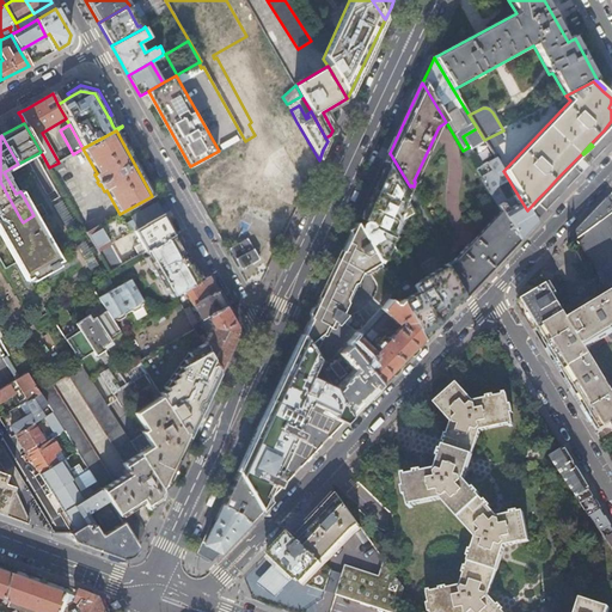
[(387,158),(385,163),(405,197),(408,193),(410,187),(390,153),(387,158)]
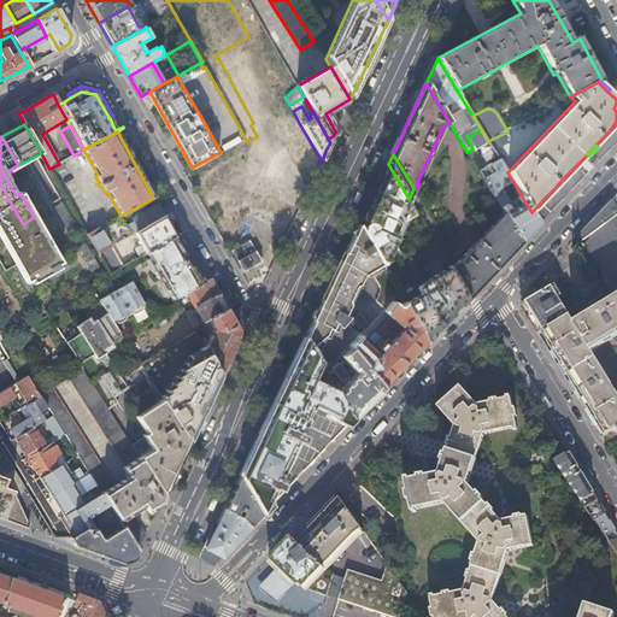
[(230,174),(254,187),(265,165),(248,157),(235,165),(236,163),(217,171),(209,187),(217,200),(230,174)]
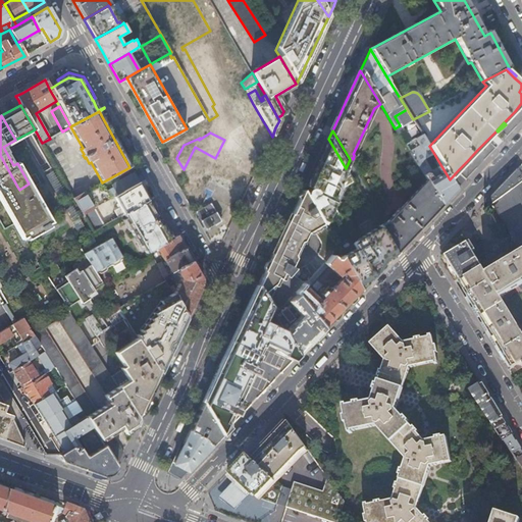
[(419,147),(409,153),(417,165),(419,168),(426,181),(441,206),(457,191),(450,179),(438,161),(434,164),(437,168),(431,172),(424,161),(434,154),(429,146),(422,135),(415,140),(419,147)]
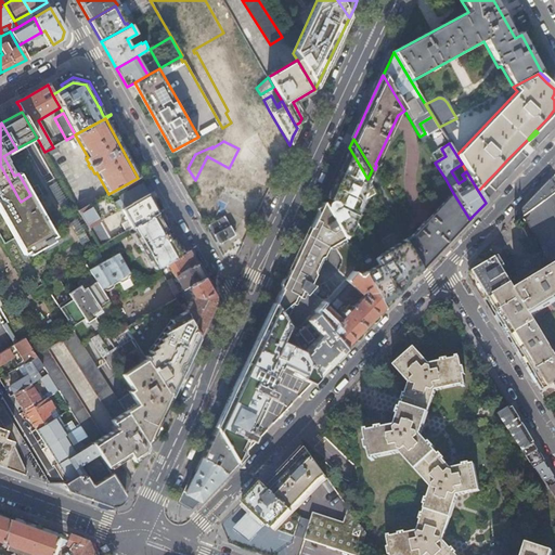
[(349,248),(359,226),(352,214),(357,205),(375,193),(368,179),(349,147),(348,147),(347,151),(346,150),(343,154),(341,158),(341,159),(340,163),(339,162),(336,166),(335,171),(336,171),(335,175),(334,173),(331,178),(330,183),(331,183),(328,186),(325,190),(324,195),(325,196),(322,202),(332,219),(349,248)]
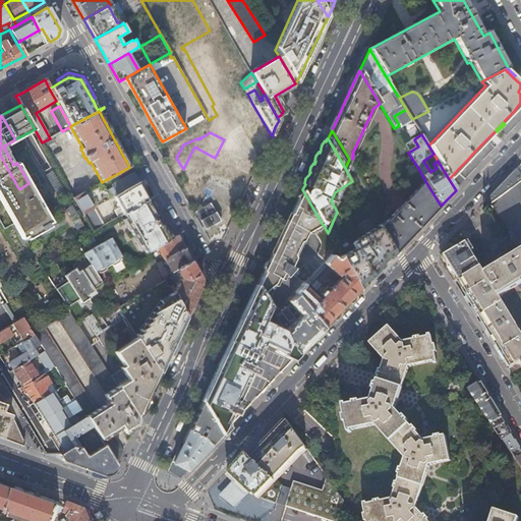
[(485,143),(484,141),(476,150),(478,152),(485,143)]
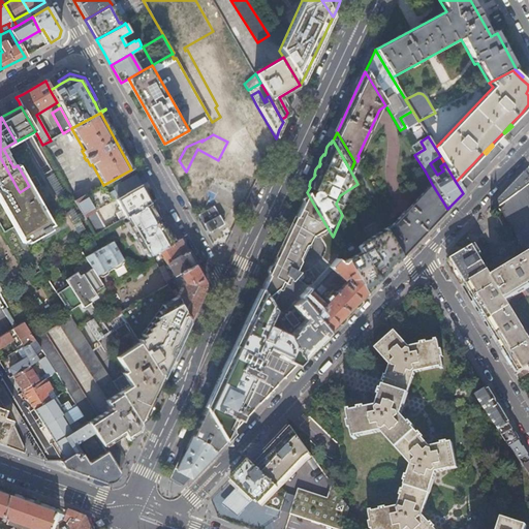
[(207,180),(218,160),(197,149),(186,172),(199,194),(207,180)]
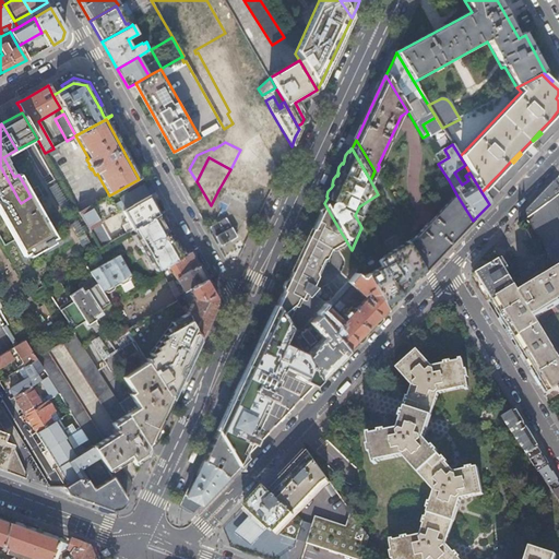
[(0,211),(19,200),(0,166),(0,211)]
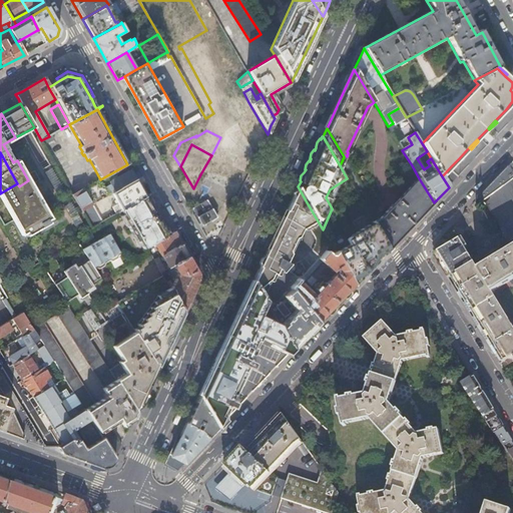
[(211,155),(200,174),(219,184),(218,186),(233,194),(241,179),(226,171),(229,164),(211,155)]
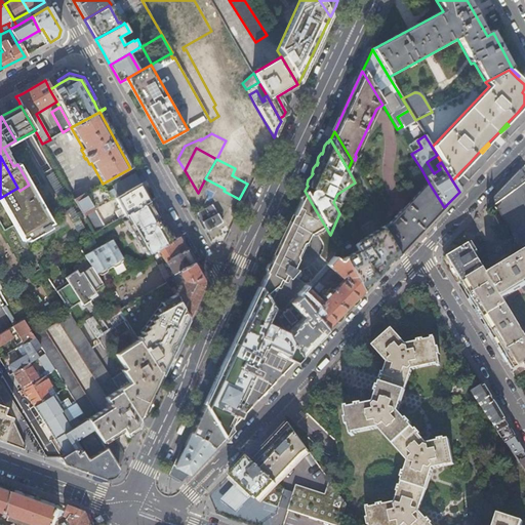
[(470,162),(461,170),(463,172),(471,164),(470,162)]
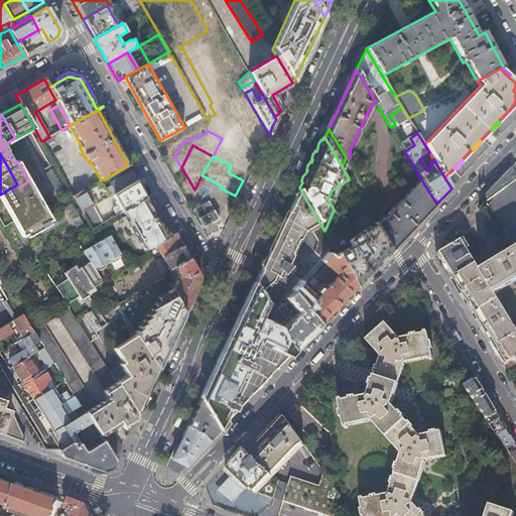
[(143,177),(137,166),(109,182),(115,194),(122,189),(137,180),(143,177)]
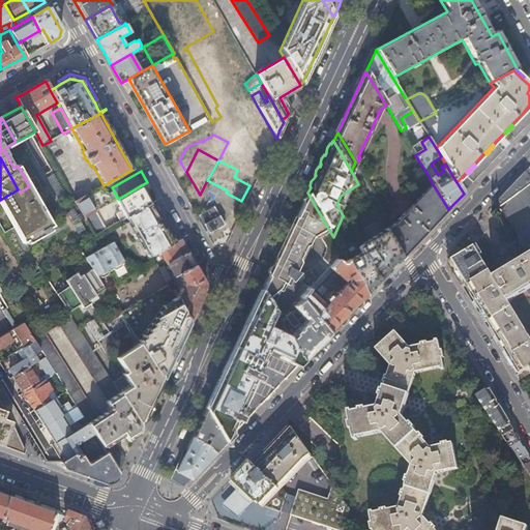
[(508,188),(491,208),(495,214),(499,211),(524,251),(528,257),(529,255),(529,179),(528,177),(525,173),(508,188)]
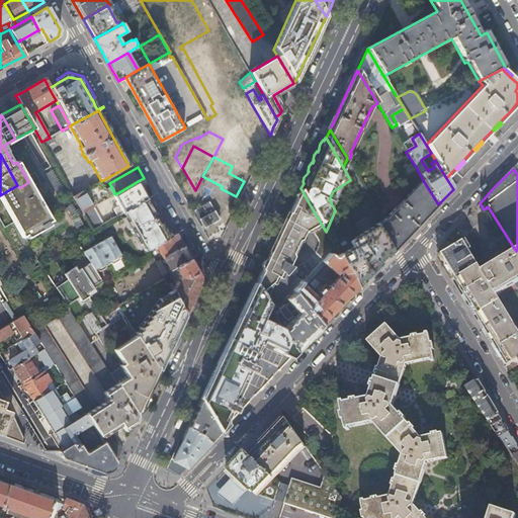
[(423,180),(383,220),(399,246),(438,204),(423,180)]
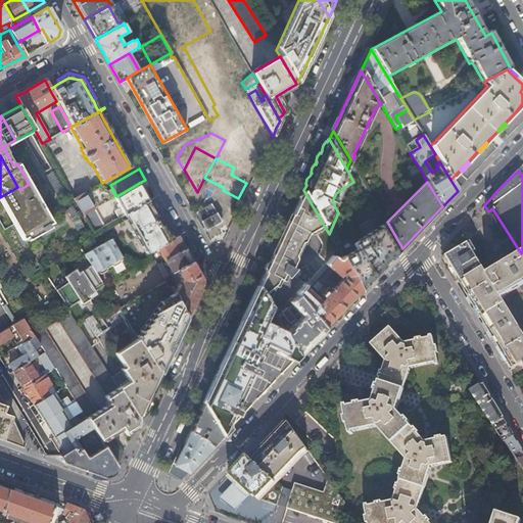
[(124,192),(116,196),(113,198),(116,203),(114,205),(116,209),(112,211),(116,219),(124,216),(149,200),(139,183),(124,192)]
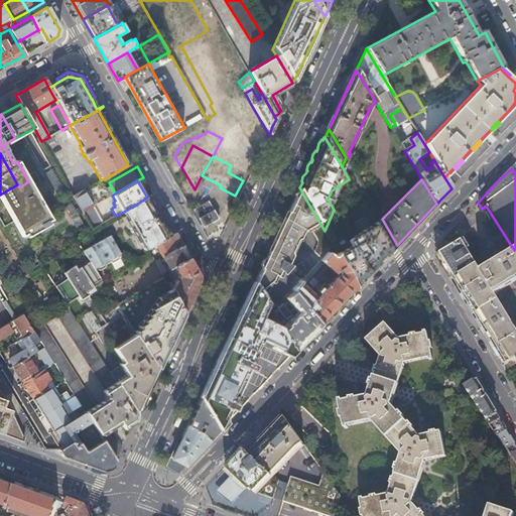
[(28,181),(19,187),(41,227),(47,224),(45,221),(49,218),(28,181)]
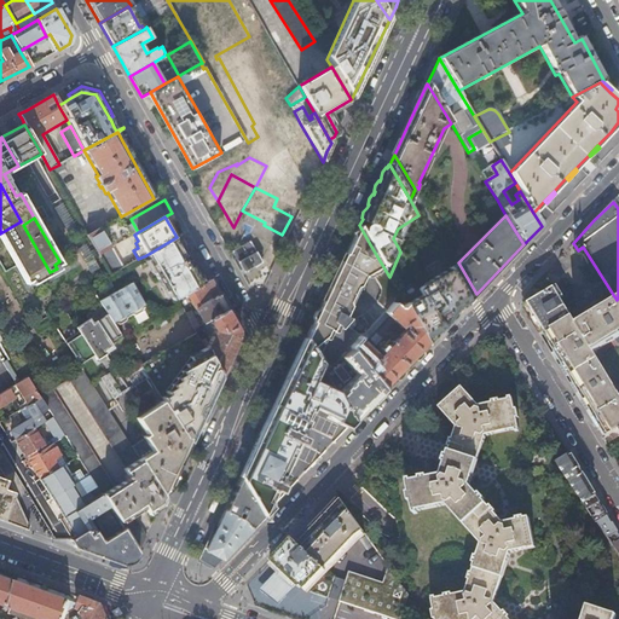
[(21,221),(0,233),(4,242),(25,281),(25,282),(29,279),(32,282),(50,272),(23,225),(21,221)]
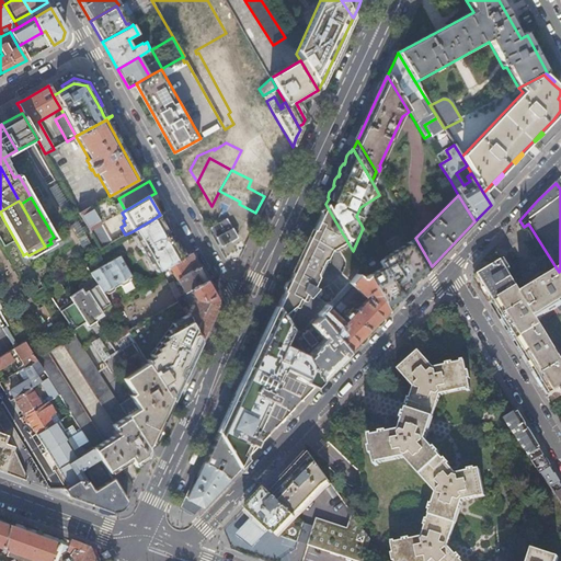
[(319,210),(320,215),(318,220),(289,279),(311,293),(317,297),(321,292),(318,289),(313,287),(325,261),(329,253),(330,253),(331,254),(332,254),(332,255),(338,259),(340,263),(342,270),(342,273),(341,276),(348,283),(357,275),(363,268),(353,251),(335,221),(325,204),(323,207),(319,210)]
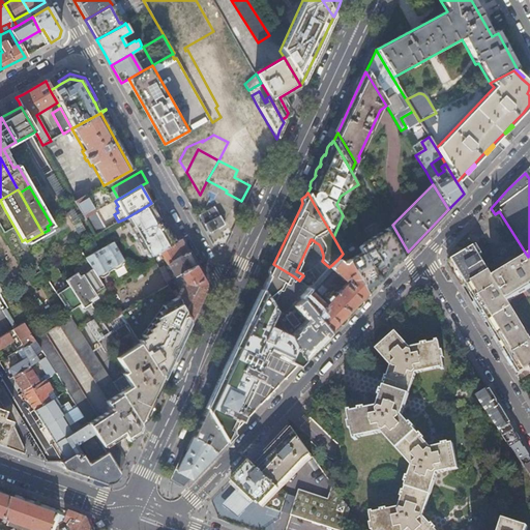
[(85,196),(75,202),(84,218),(94,212),(85,196)]
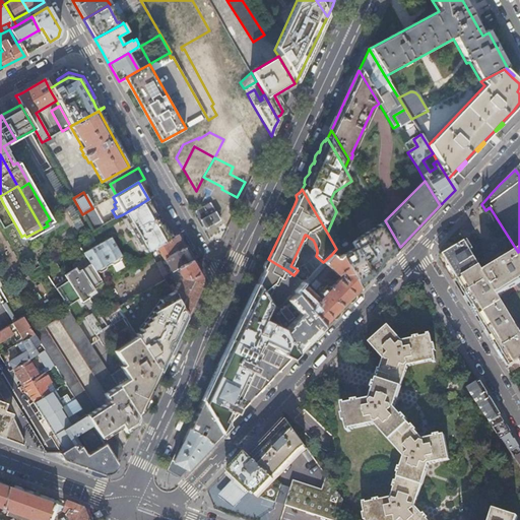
[(149,199),(148,199),(123,214),(125,217),(127,222),(125,223),(138,246),(140,245),(142,249),(145,254),(148,252),(172,238),(149,199)]
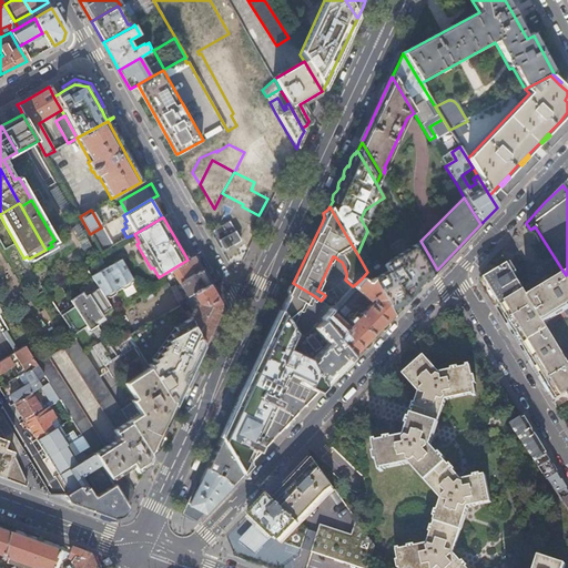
[(101,227),(90,234),(100,253),(112,246),(102,227),(101,227)]
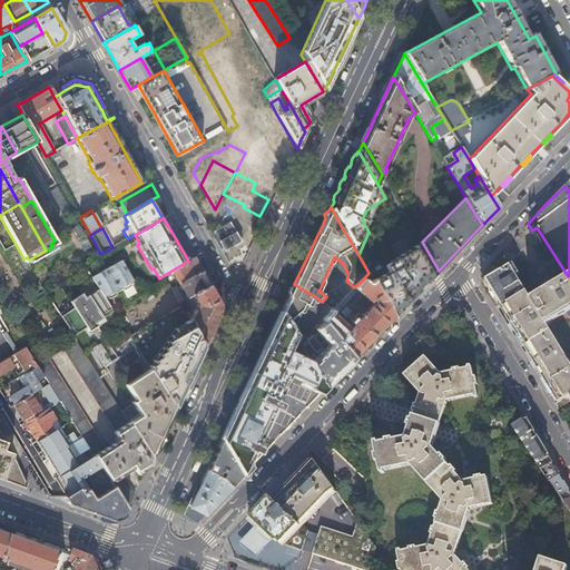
[(415,246),(432,276),(435,273),(439,271),(422,242),(421,243),(419,244),(415,246)]
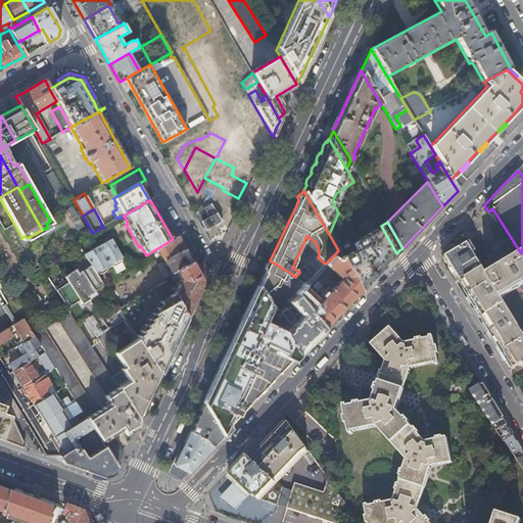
[(353,249),(341,256),(348,267),(362,290),(369,282),(396,254),(380,227),(359,237),(353,243),(357,248),(353,249)]
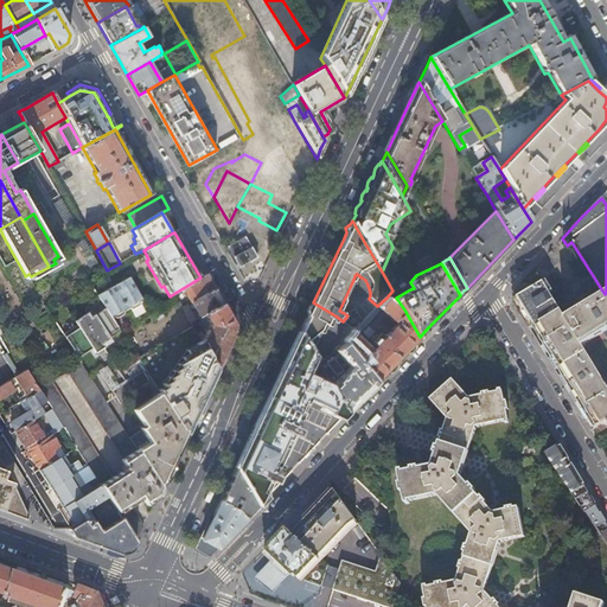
[(206,275),(200,278),(173,294),(178,301),(178,302),(187,296),(190,304),(215,289),(206,275)]
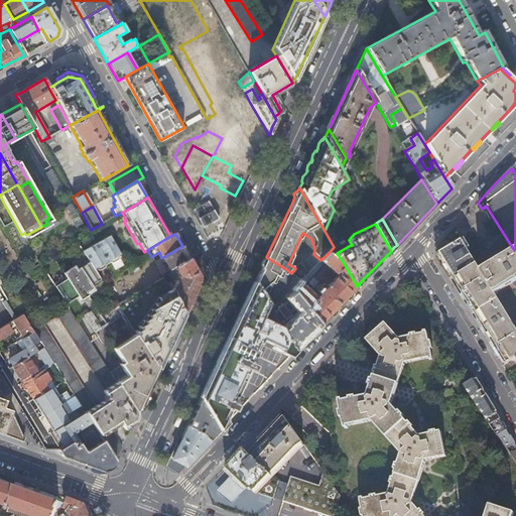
[(88,249),(83,252),(90,264),(95,272),(97,271),(105,266),(110,263),(119,258),(121,257),(110,237),(106,239),(102,241),(91,247),(88,249)]
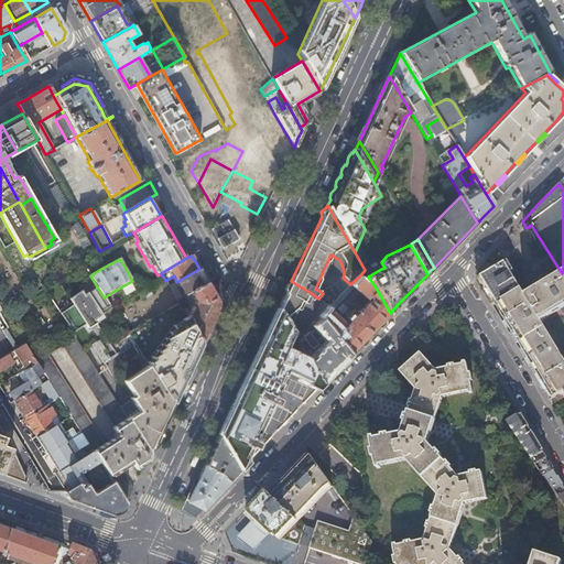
[(507,262),(503,263),(510,274),(513,272),(507,262)]
